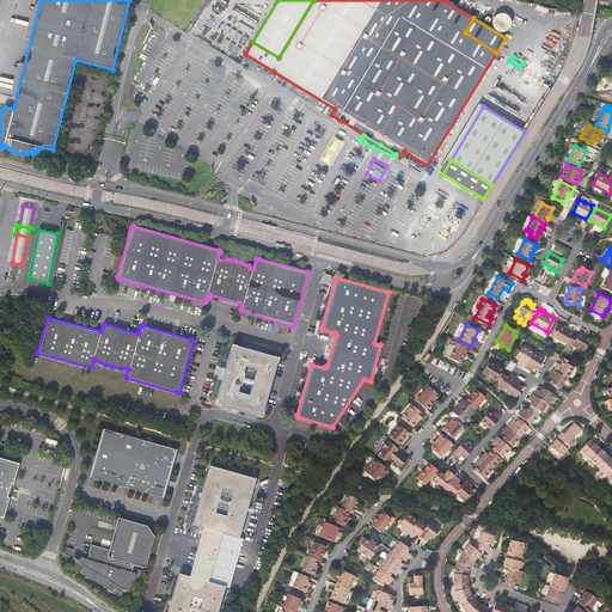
[(554,337),(567,344),(573,334),(568,331),(564,330),(565,329),(561,325),(554,337)]
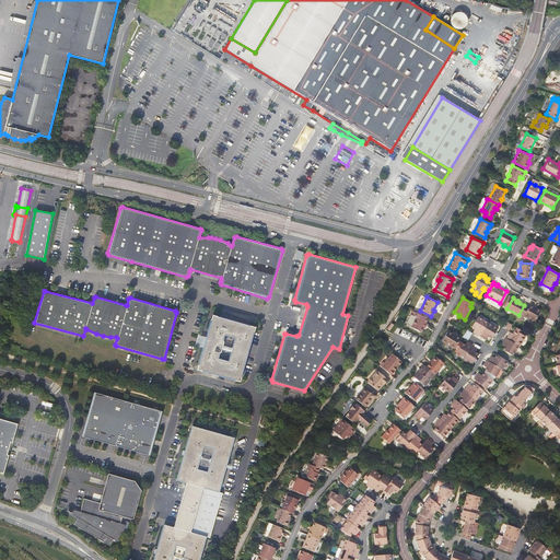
[(518,315),(517,317),(522,319),(524,316),(534,323),(540,311),(536,308),(529,305),(528,307),(524,305),(518,315)]
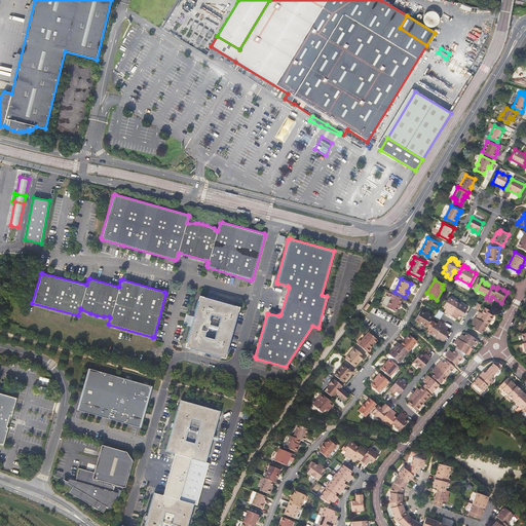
[(400,303),(402,299),(387,292),(382,303),(382,305),(396,311),(398,307),(400,303)]
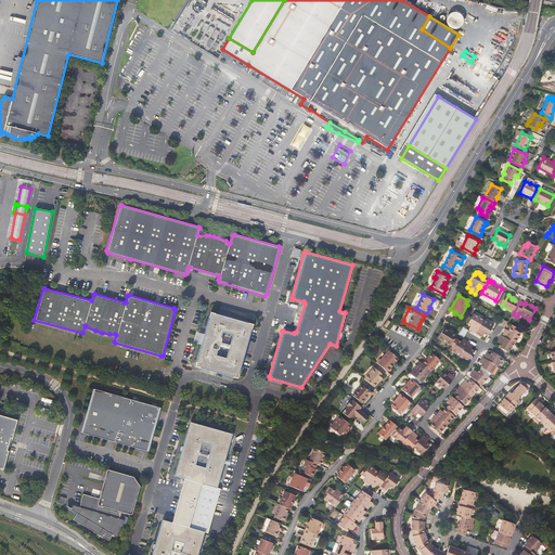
[(233,377),(239,375),(240,370),(252,327),(248,323),(214,313),(208,315),(195,362),(198,368),(233,377)]
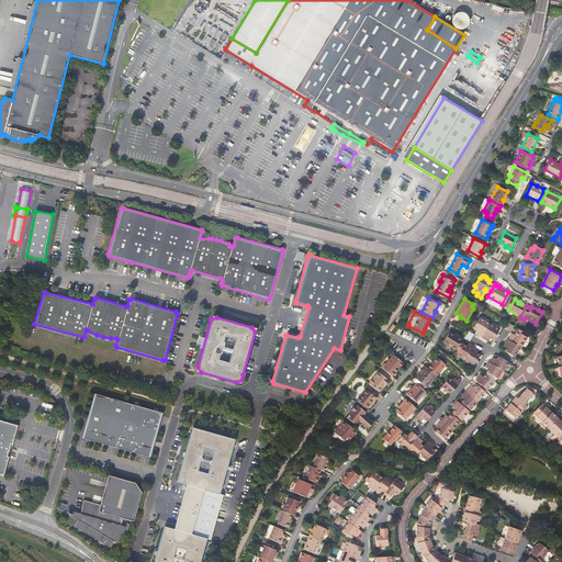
[(478,335),(482,338),(490,324),(480,318),(474,328),(478,330),(476,332),(479,334),(478,335)]
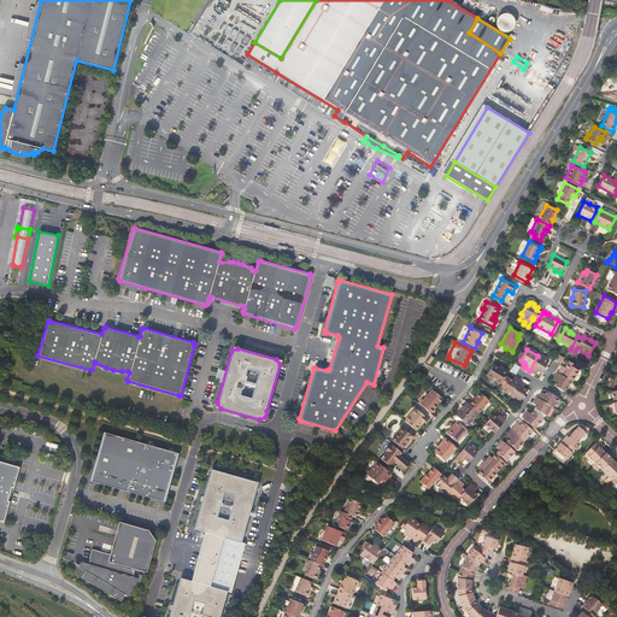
[(538,356),(529,371),(534,374),(535,371),(538,374),(538,371),(542,374),(548,363),(538,356)]
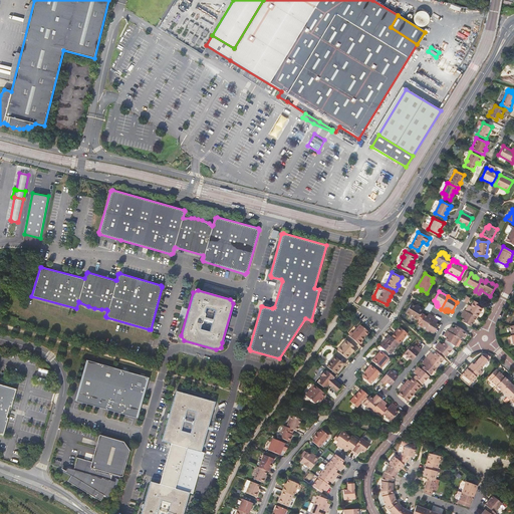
[(406,313),(418,320),(424,309),(419,306),(418,307),(411,303),(406,313)]
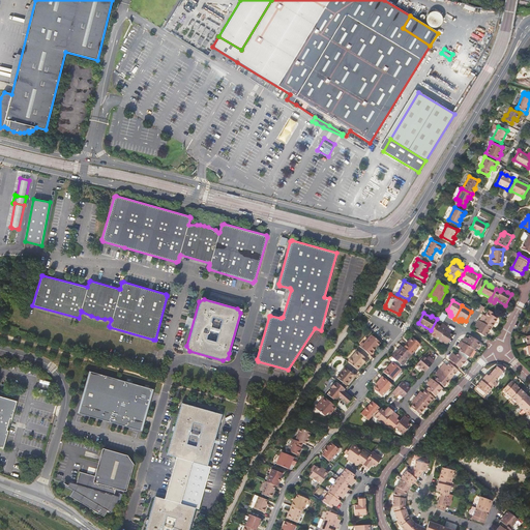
[(482,317),(480,321),(492,327),(493,328),(498,319),(493,317),(488,313),(486,316),(484,318),(482,317)]
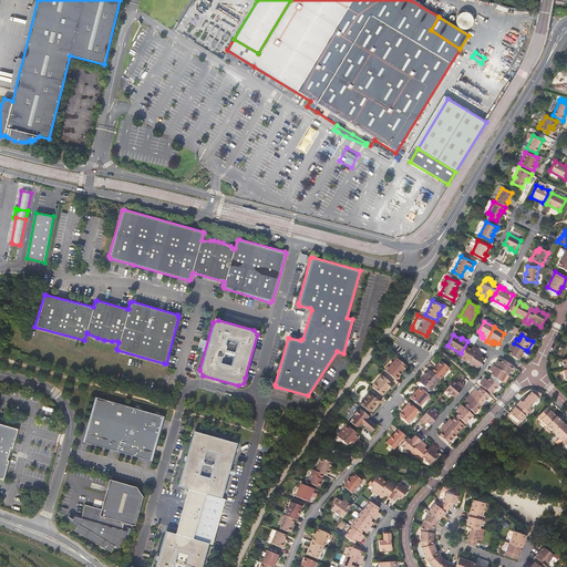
[(514,343),(512,342),(509,348),(512,350),(511,351),(509,354),(519,361),(526,350),(514,343)]
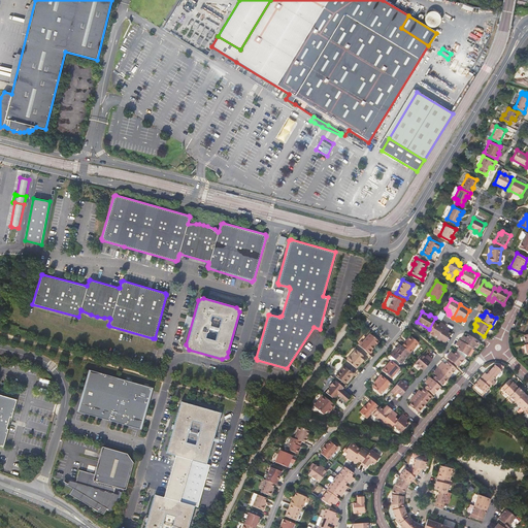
[(429,333),(437,338),(446,326),(446,325),(442,323),(440,326),(438,325),(435,323),(429,333)]
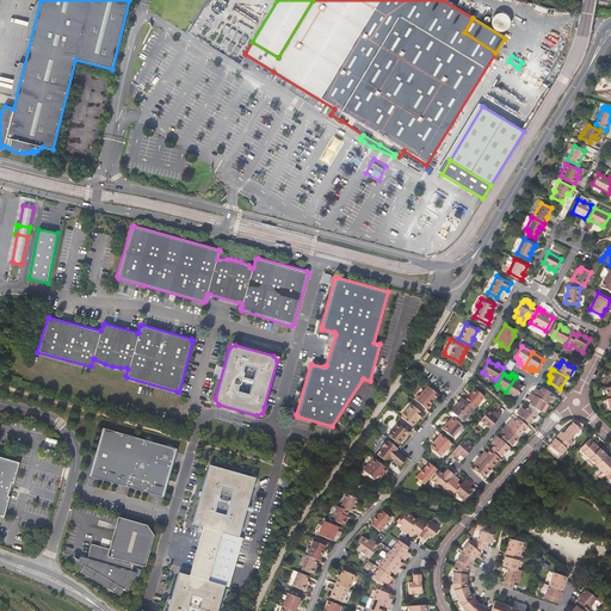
[(506,392),(506,393),(514,399),(523,386),(519,384),(518,383),(519,380),(516,377),(506,392)]
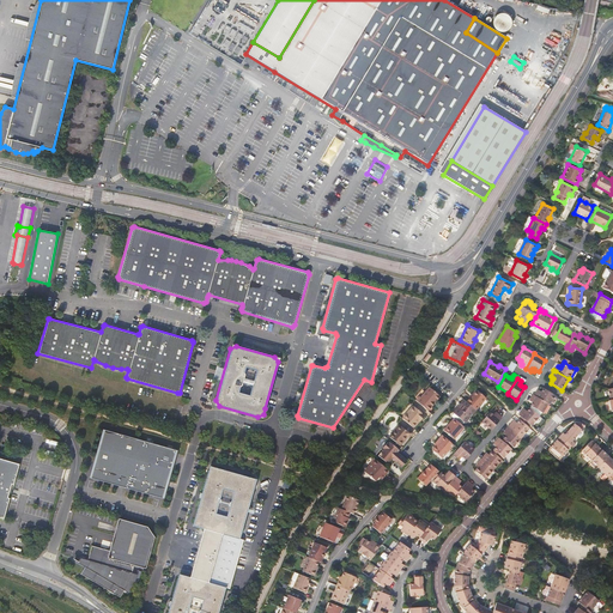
[(418,396),(414,400),(426,410),(438,396),(428,387),(419,398),(418,396)]
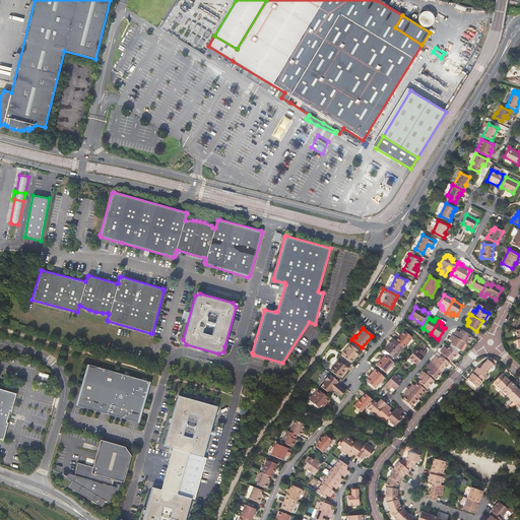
[(456,332),(454,335),(465,343),(467,343),(471,335),(462,329),(460,332),(459,334),(456,332)]
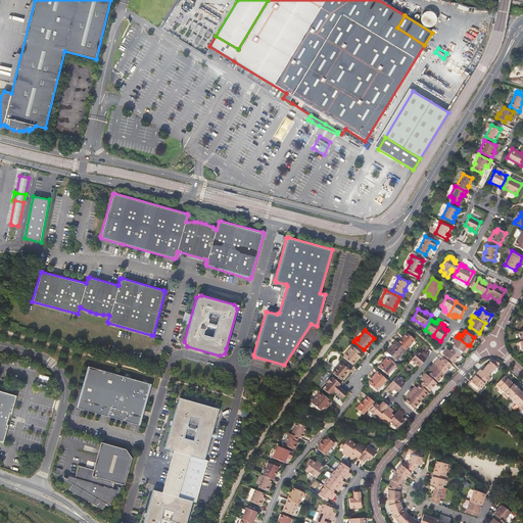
[(407,332),(397,342),(398,344),(406,349),(414,339),(407,332)]
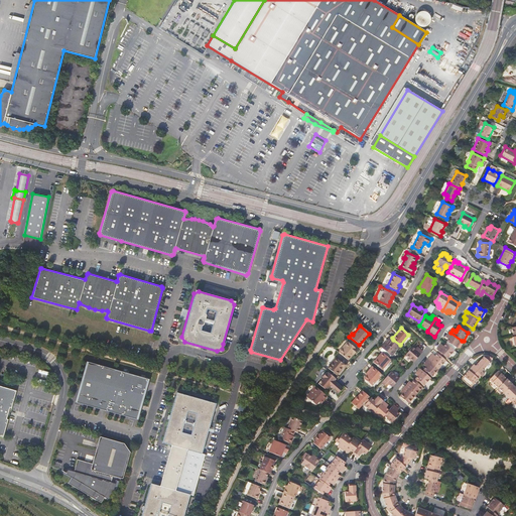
[(448,339),(446,344),(455,351),(462,341),(450,333),(449,333),(446,336),(449,338),(448,339)]
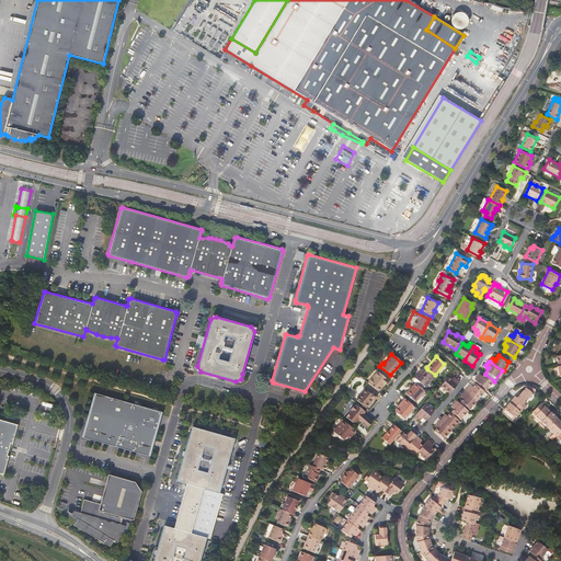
[(426,367),(423,365),(418,371),(420,375),(423,370),(425,373),(427,369),(426,367)]
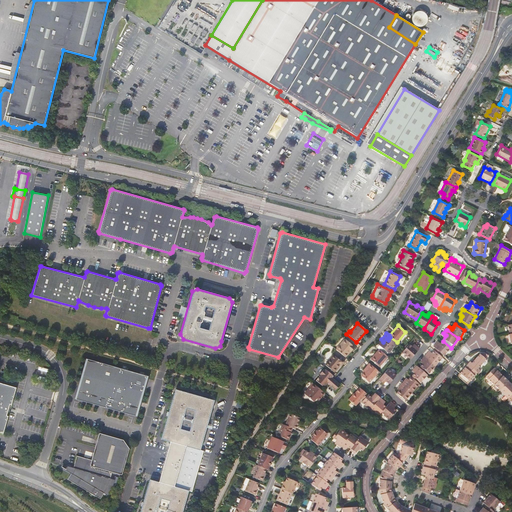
[(397,342),(390,337),(388,340),(386,338),(383,342),(381,339),(377,344),(378,345),(387,352),(391,348),(392,348),(397,342)]
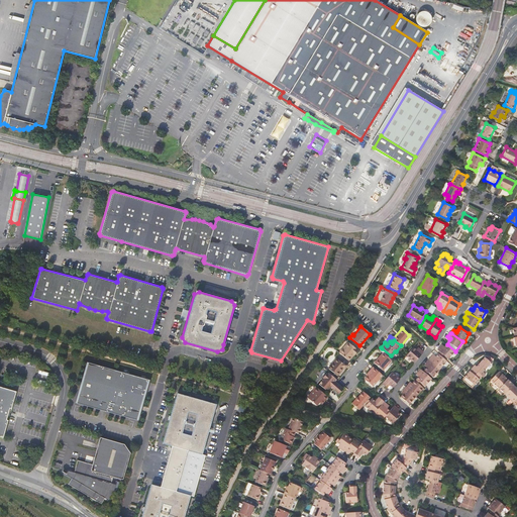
[(348,343),(339,353),(347,362),(352,355),(352,354),(356,349),(348,343)]
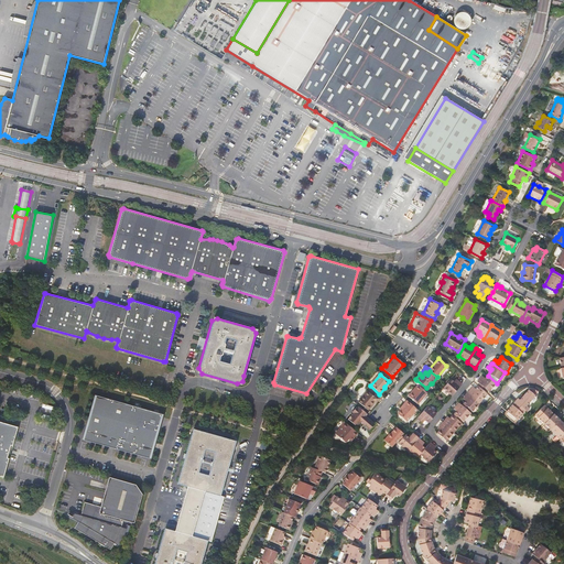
[(481,378),(477,381),(480,384),(486,389),(489,392),(497,383),(488,376),(486,379),(485,377),(483,379),(481,378)]
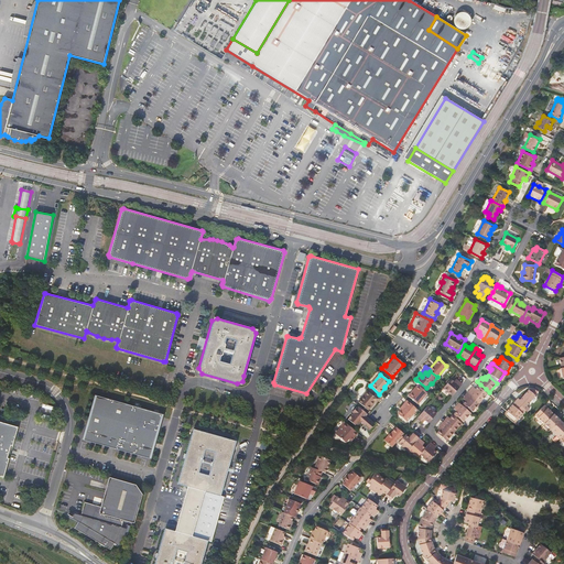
[(446,384),(443,388),(452,397),(463,384),(458,381),(456,383),(454,381),(452,379),(446,384)]
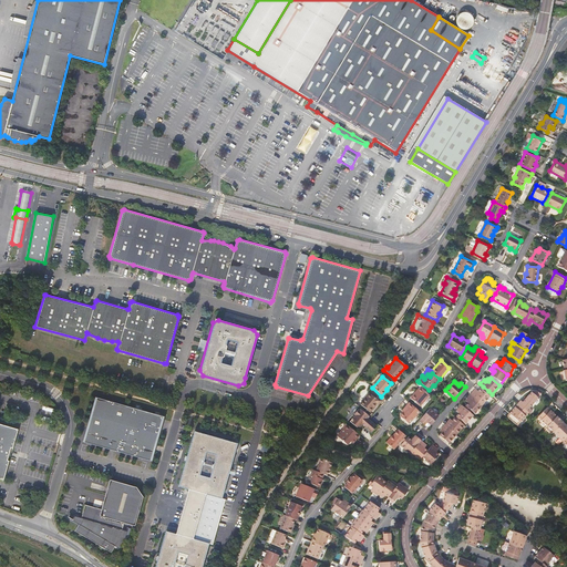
[(419,382),(416,384),(419,387),(426,393),(429,390),(419,382)]
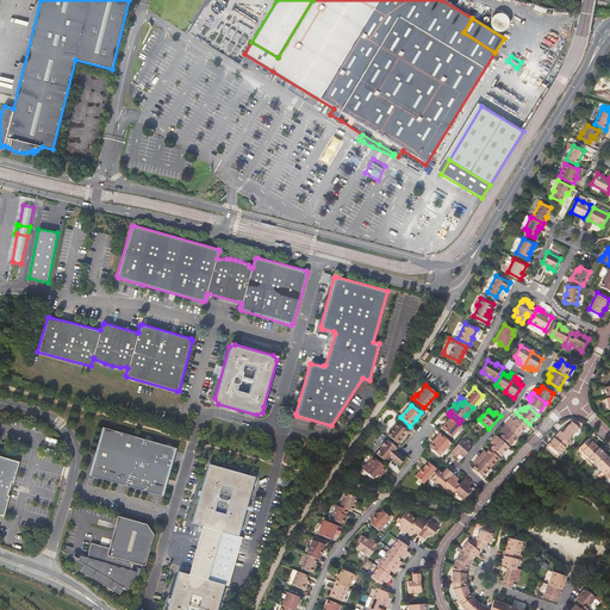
[(459,423),(450,416),(447,419),(449,421),(442,429),(452,437),(461,425),(459,423)]
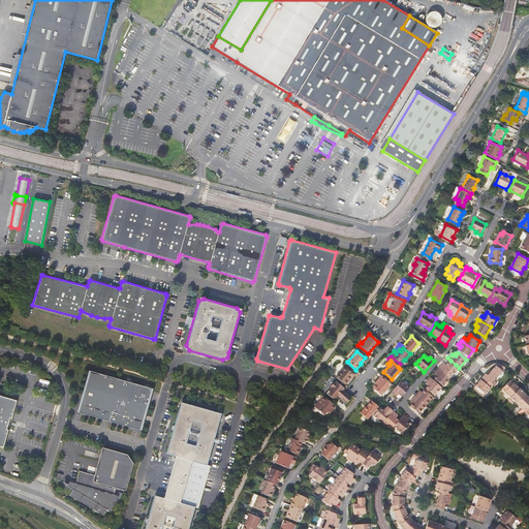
[(442,365),(439,368),(450,377),(458,369),(455,367),(449,362),(446,365),(445,364),(443,366),(442,365)]
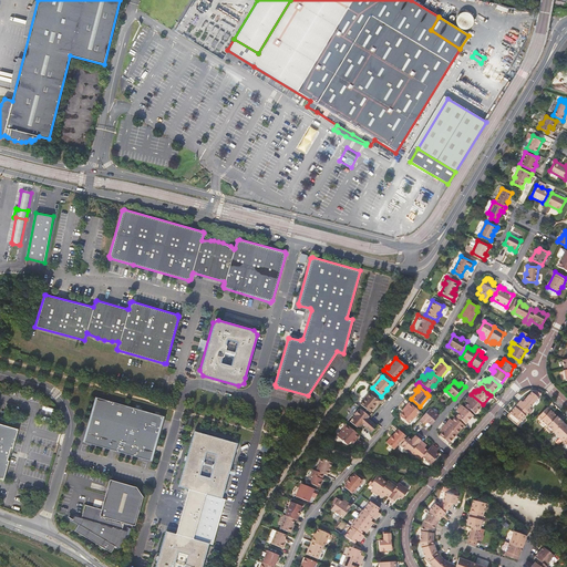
[(522,400),(518,404),(528,412),(532,409),(529,408),(538,398),(538,397),(540,394),(536,390),(534,393),(532,392),(523,402),(522,400)]
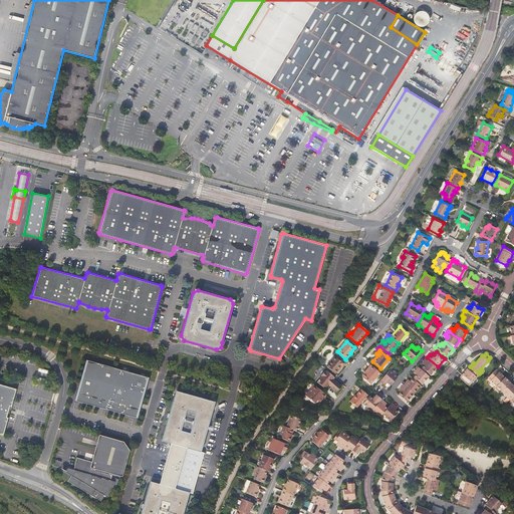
[(334,356),(325,367),(333,374),(340,366),(341,367),(344,363),(340,360),(339,361),(334,356)]
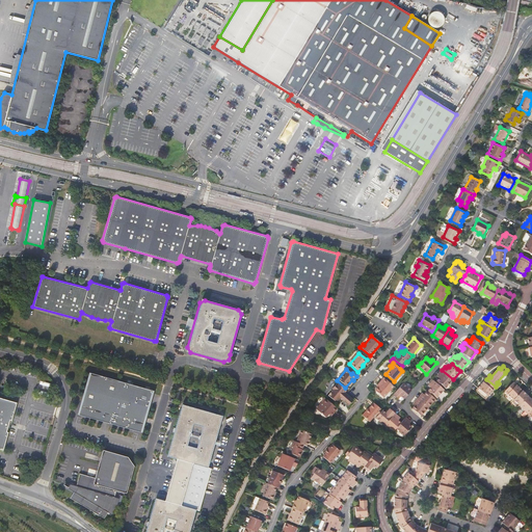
[(453,379),(442,370),(439,373),(441,374),(439,376),(440,378),(437,380),(443,384),(446,388),(453,379)]
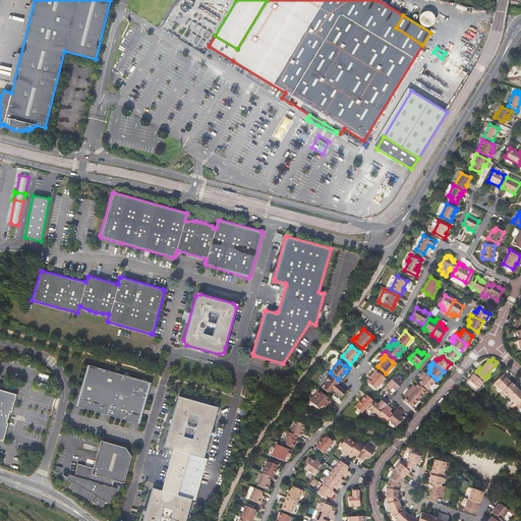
[(150,382),(89,364),(81,392),(83,393),(79,407),(135,423),(139,409),(141,409),(150,382)]
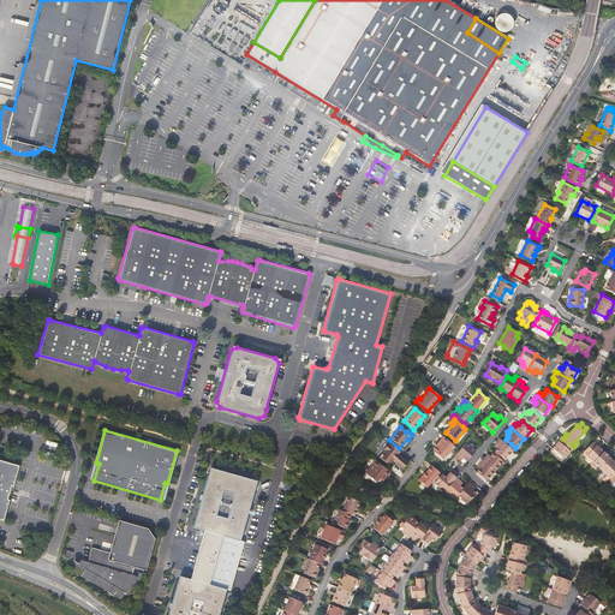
[(435,447),(436,449),(445,439),(443,437),(435,447)]
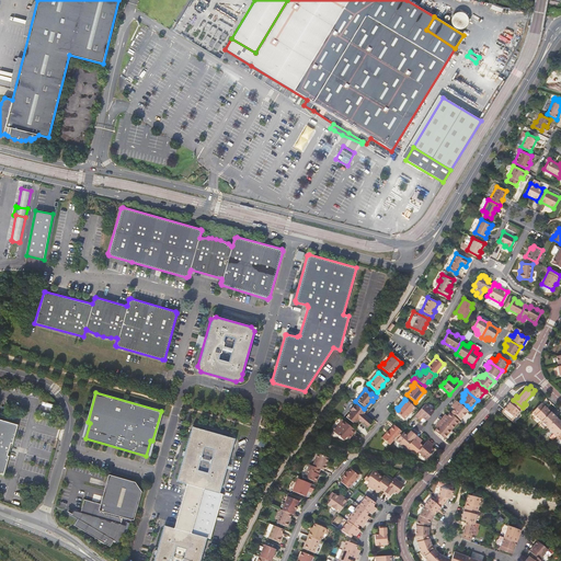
[(513,400),(513,399),(510,401),(511,402),(507,407),(506,405),(501,411),(512,421),(523,408),(513,400)]
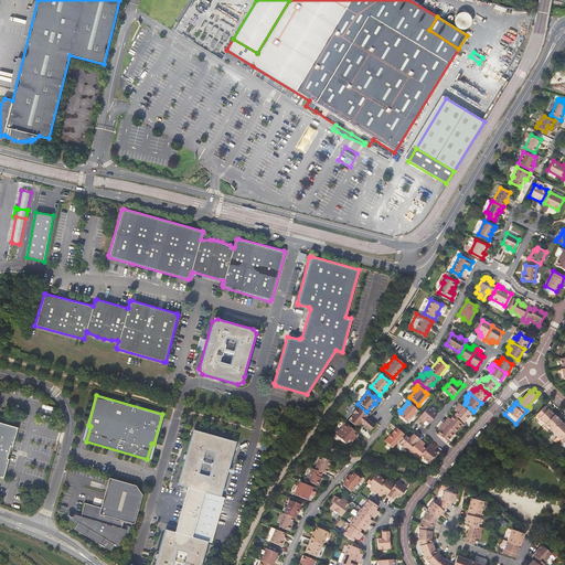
[(417,411),(408,403),(401,413),(398,416),(407,423),(417,411)]
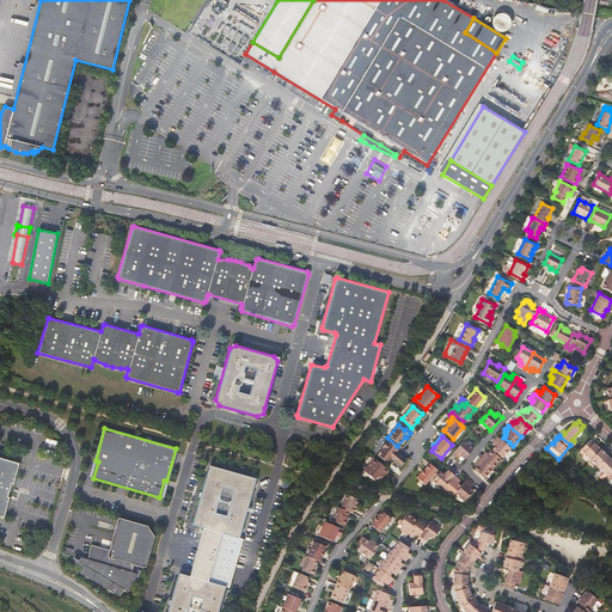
[(502,440),(499,436),(495,441),(497,442),(495,444),(496,446),(494,448),(500,453),(502,456),(503,457),(512,448),(508,445),(502,440)]
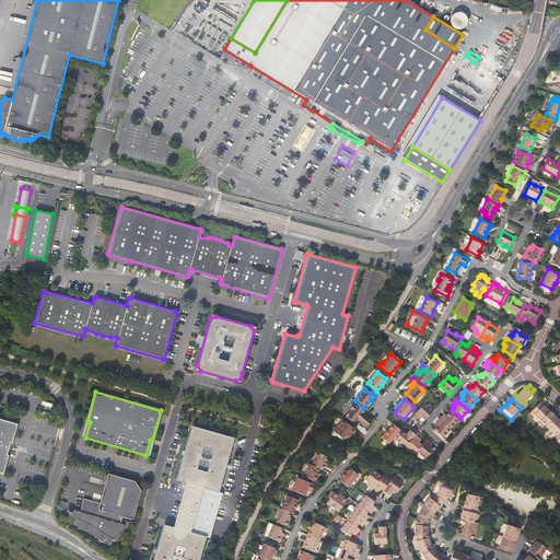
[(549,410),(540,401),(531,411),(539,420),(540,420),(548,412),(549,410)]
